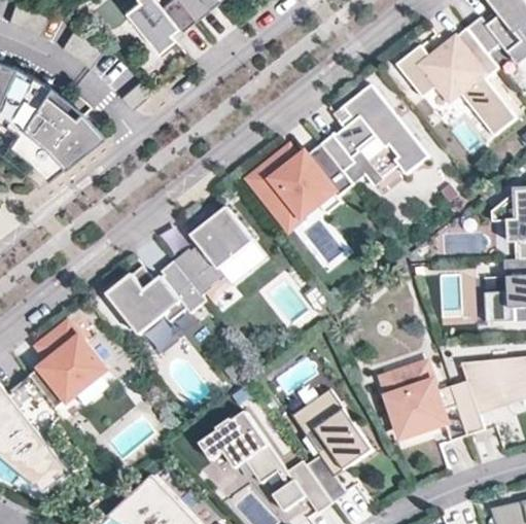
[(11,0),(5,21),(36,34),(49,8),(29,0),(11,0)]
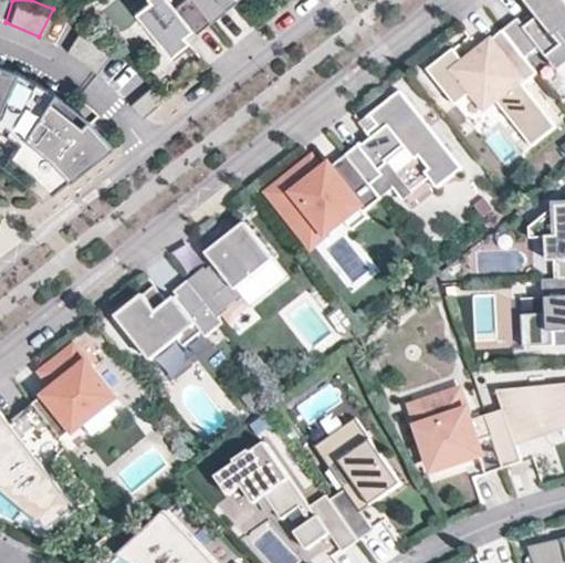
[(128,10),(135,19),(150,7),(145,0),(140,0),(128,10)]
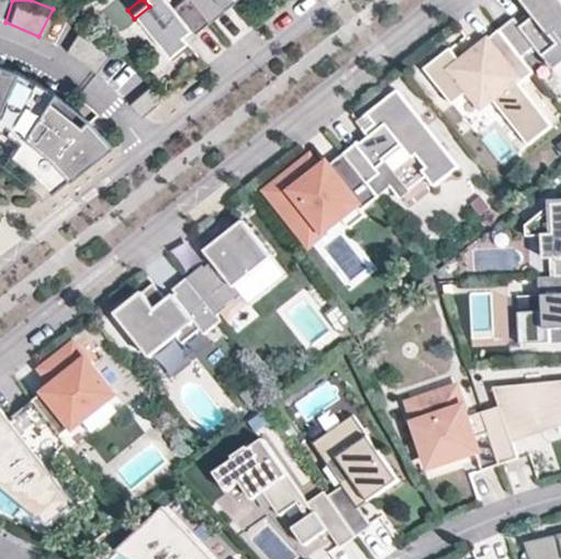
[(204,20),(188,0),(177,0),(169,7),(164,0),(144,0),(149,7),(134,19),(163,54),(181,38),(176,33),(184,25),(189,32),(204,20)]
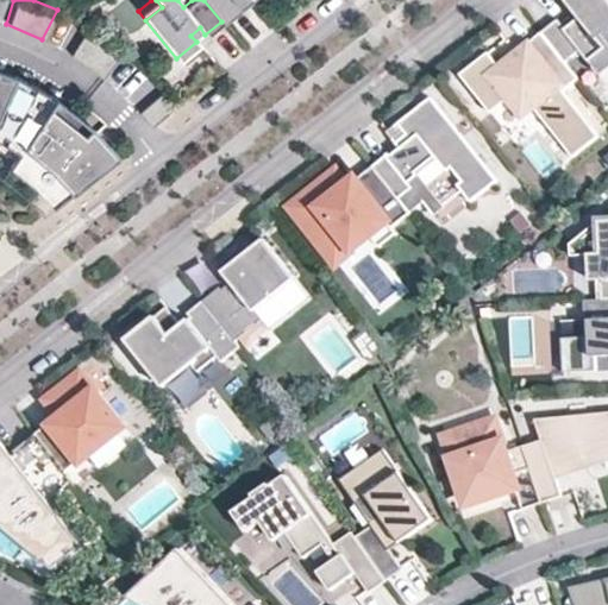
[(204,0),(221,21),(238,8),(233,1),(234,0),(248,0),(204,0)]
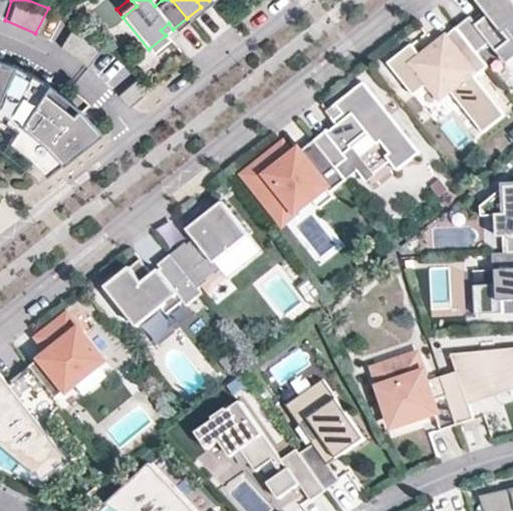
[(483,9),(487,13),(475,22),(471,18),(468,14),(454,26),(474,52),(486,41),(493,51),(507,40),(499,29),(502,27),(512,18),(512,1),(512,0),(476,0),(483,9)]
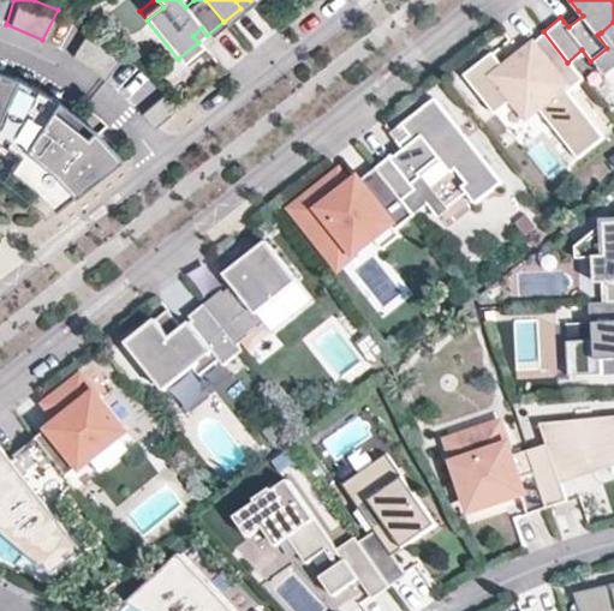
[(564,22),(568,27),(583,16),(578,11),(564,22)]
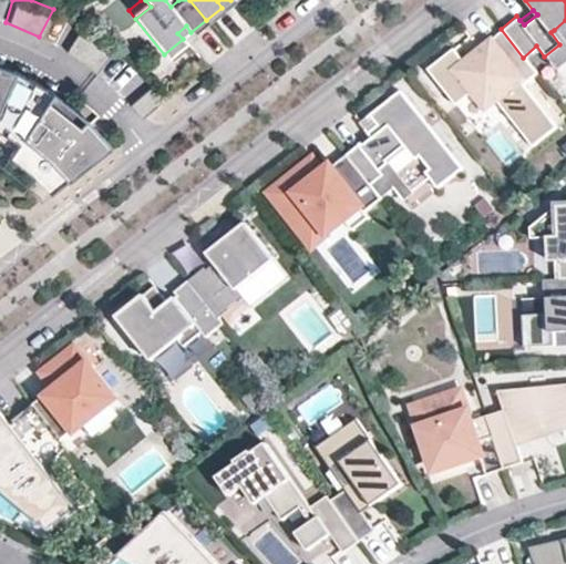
[(112,48),(79,24),(62,50),(93,71),(112,48)]
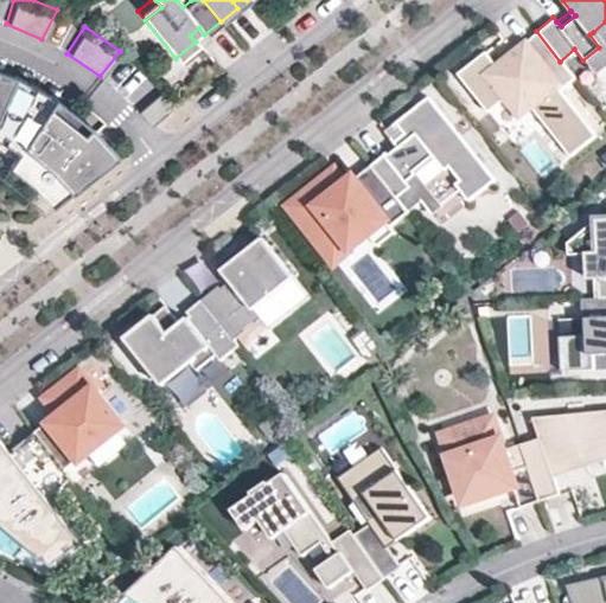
[(190,36),(196,42),(204,34),(199,27),(190,36)]
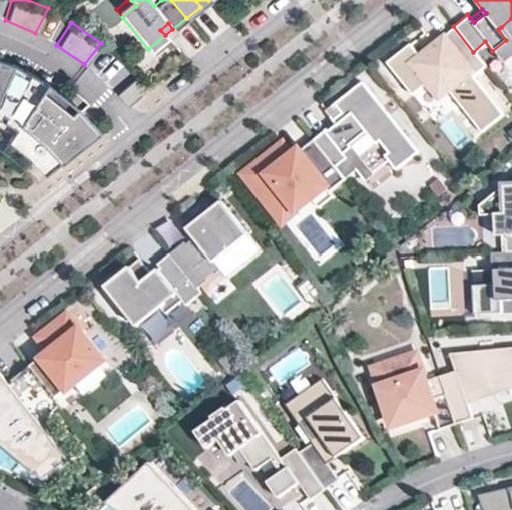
[(473,52),(453,26),(439,37),(441,39),(445,44),(435,52),(431,47),(419,57),(408,42),(384,62),(410,94),(426,80),(436,94),(444,88),(479,131),(501,114),(471,76),(484,65),(473,52)]
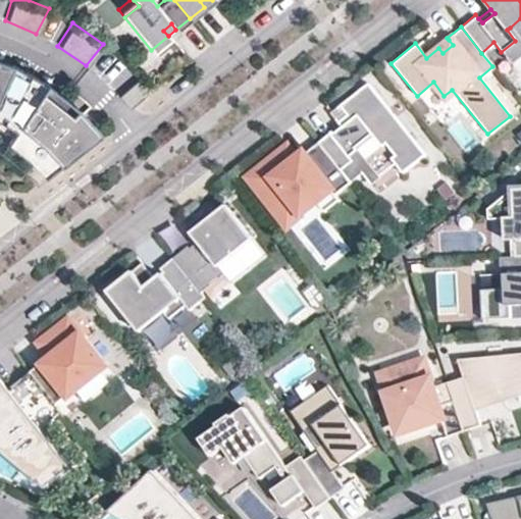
[(520,41),(510,28),(507,30),(515,41),(501,52),(510,63),(520,54),(520,41)]
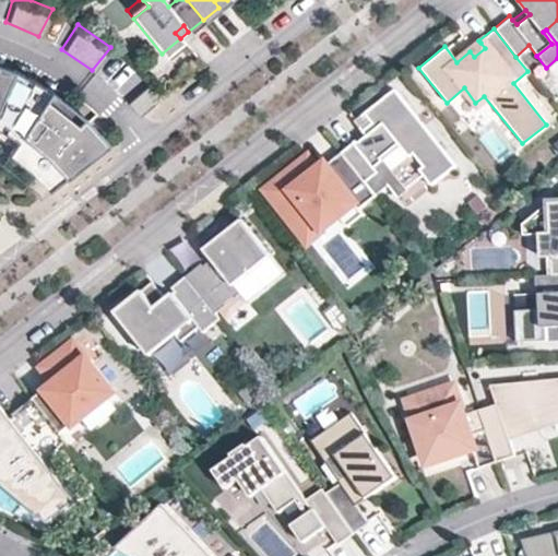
[(485,48),(481,43),(470,51),(474,57),(485,48)]
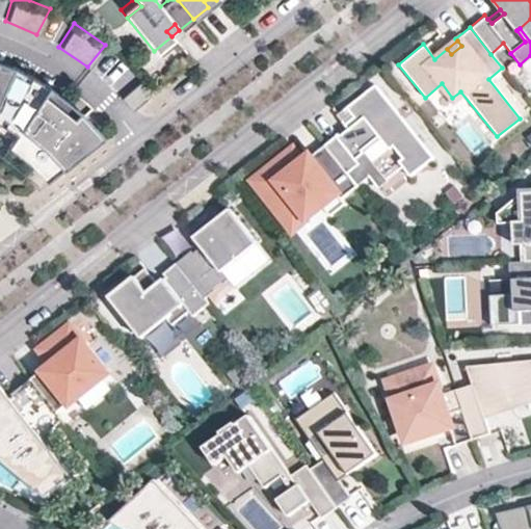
[(0,127),(3,129),(11,134),(21,142),(33,153),(26,160),(30,164),(35,169),(44,179),(82,147),(75,137),(69,131),(61,124),(54,116),(45,109),(34,101),(41,90),(33,86),(26,81),(17,76),(4,70),(0,78),(0,127)]
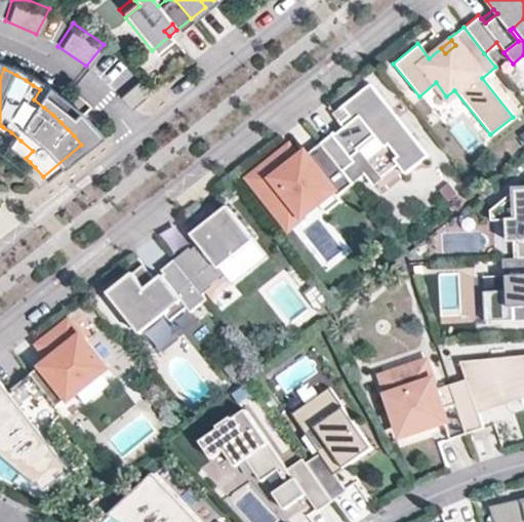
[(332,131),(318,143),(350,183),(362,173),(371,184),(378,177),(356,150),(355,151),(352,148),(371,132),(380,144),(385,141),(396,156),(393,159),(402,171),(424,154),(367,83),(339,106),(348,115),(339,121),(337,122),(341,127),(334,133),(332,131)]
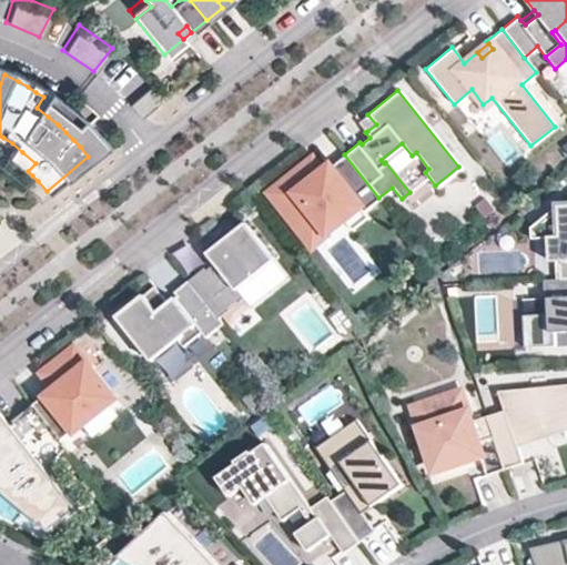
[(47,99),(43,97),(37,108),(48,117),(58,124),(66,132),(73,140),(80,147),(88,157),(99,148),(94,142),(88,135),(82,129),(73,120),(67,114),(57,107),(50,101),(47,99)]
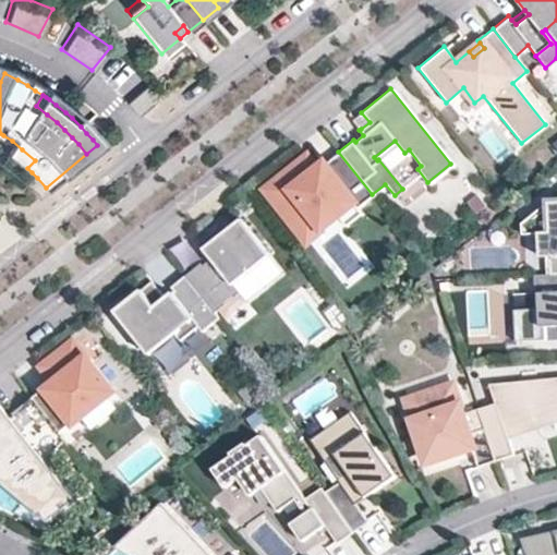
[(361,112),(352,119),(361,129),(370,122),(361,112)]
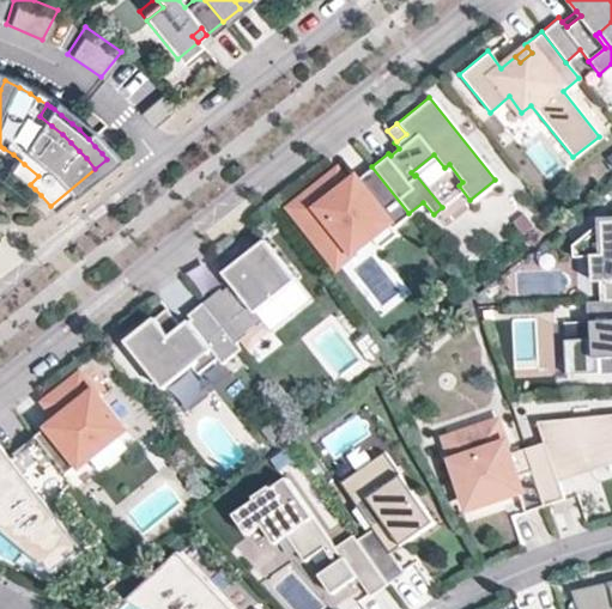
[(19,174),(30,184),(38,176),(24,164),(13,154),(6,165),(19,174)]
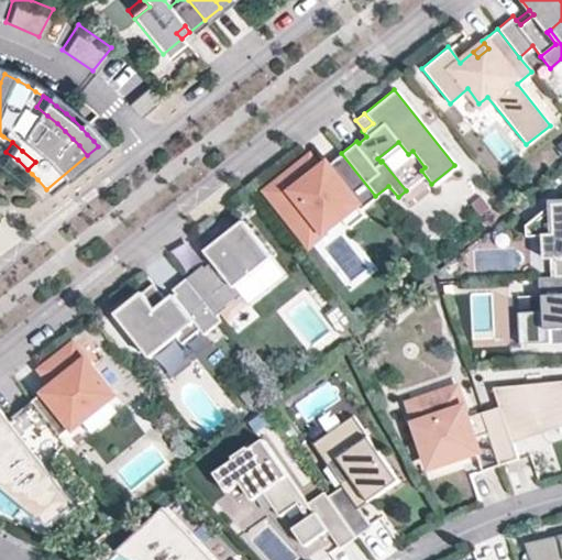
[(298,166),(273,186),(283,199),(276,204),(307,241),(323,228),(318,221),(348,197),(359,210),(375,196),(341,153),(326,165),(328,167),(319,174),(317,172),(309,179),(298,166)]
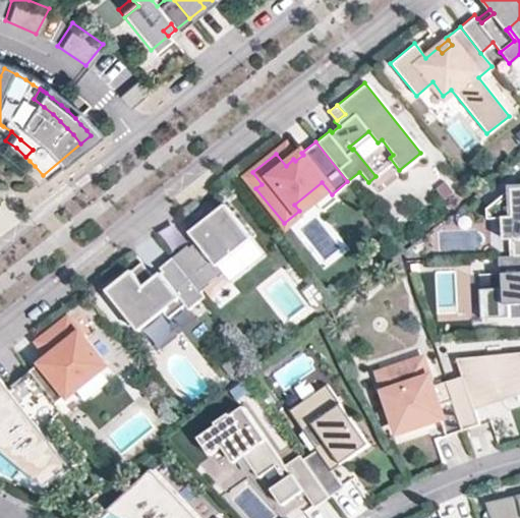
[(442,181),(434,187),(442,196),(449,191),(442,181)]
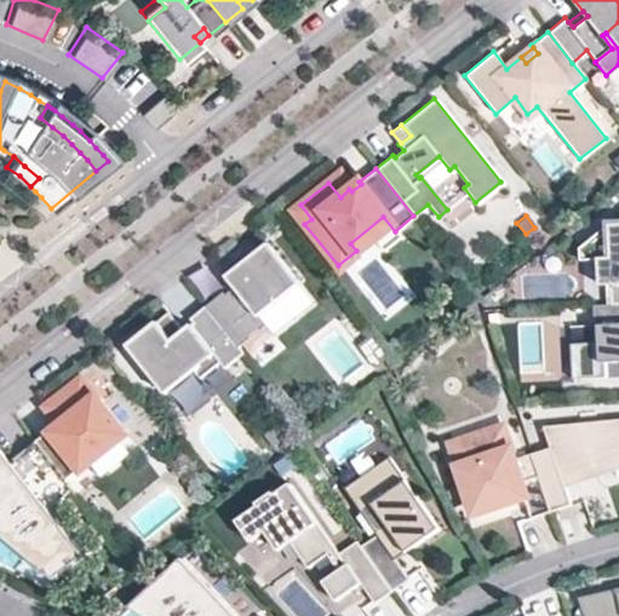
[(607,303),(618,301),(618,222),(605,223),(607,257),(601,257),(601,258),(602,283),(606,283),(607,303)]
